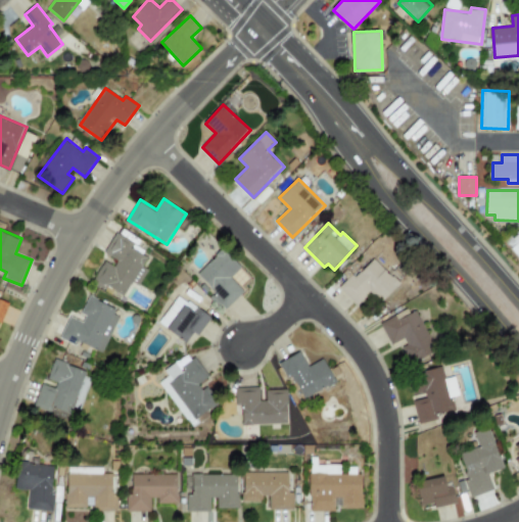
[(518,232),(508,242),(518,254),(518,232)]
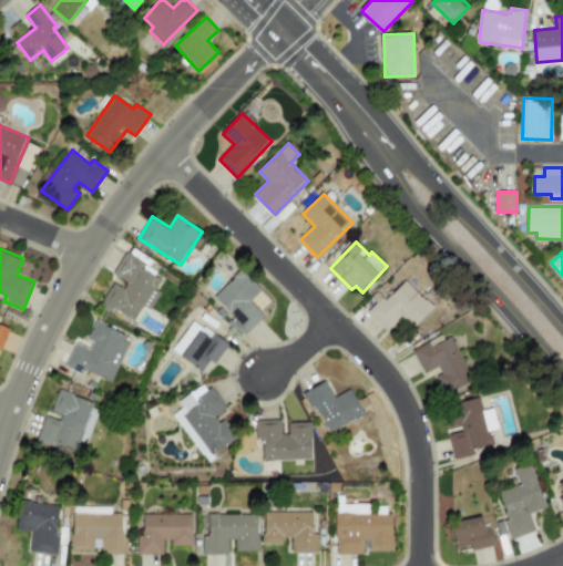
[(137,321),(163,273),(125,254),(113,277),(116,279),(103,304),(137,321)]
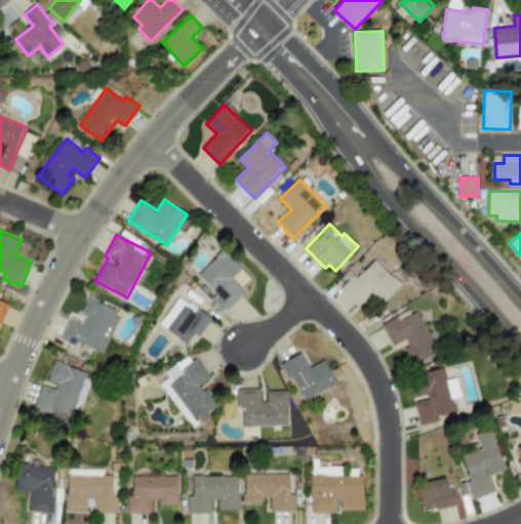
[(246,292),(233,277),(242,268),(226,249),(199,274),(208,283),(203,287),(211,296),(211,295),(226,311),(246,292)]
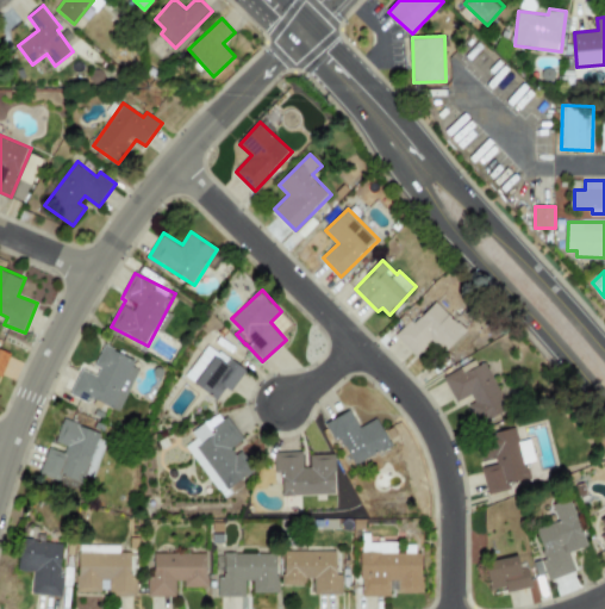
[(418,356),(434,341),(444,353),(467,331),(436,299),(399,336),(418,356)]
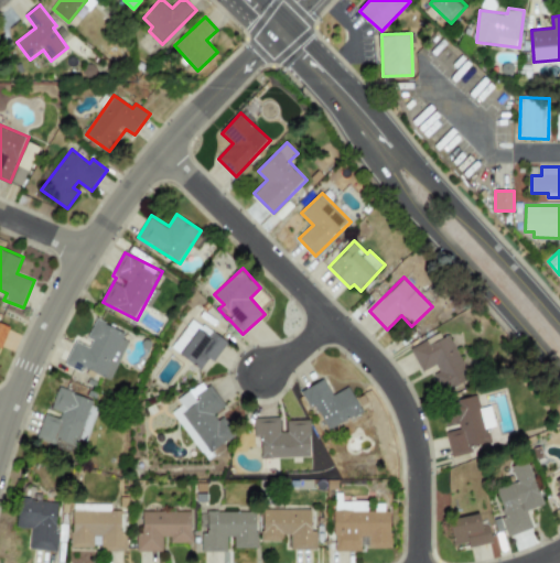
[(262,309),(272,299),(261,289),(251,299),(262,309)]
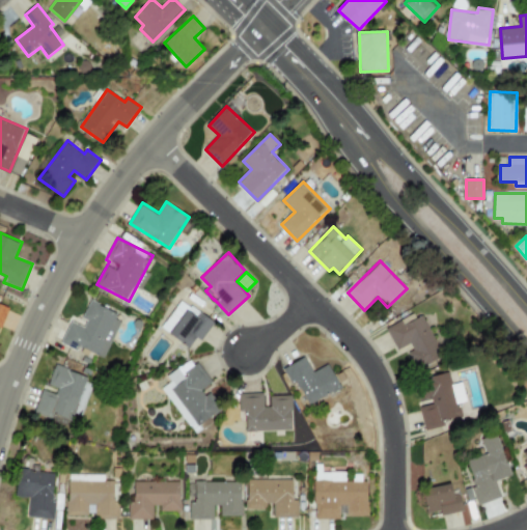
[(163,329),(192,346),(197,337),(203,340),(215,321),(181,300),(163,329)]
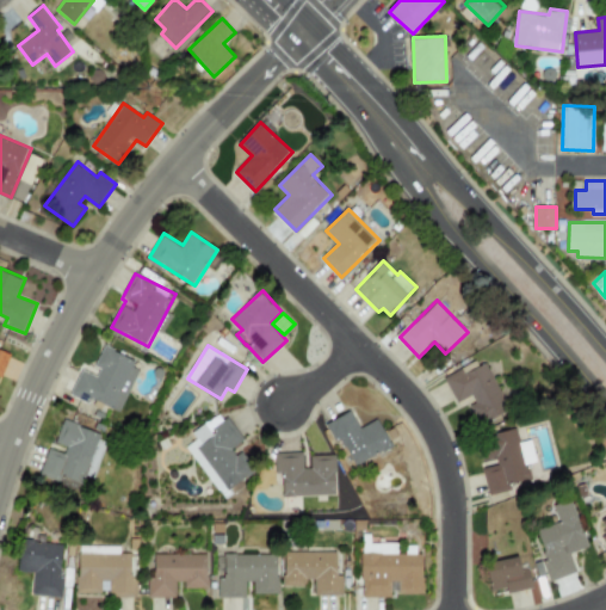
[(122,411),(142,364),(106,347),(94,374),(82,369),(72,394),(92,404),(94,399),(122,411)]
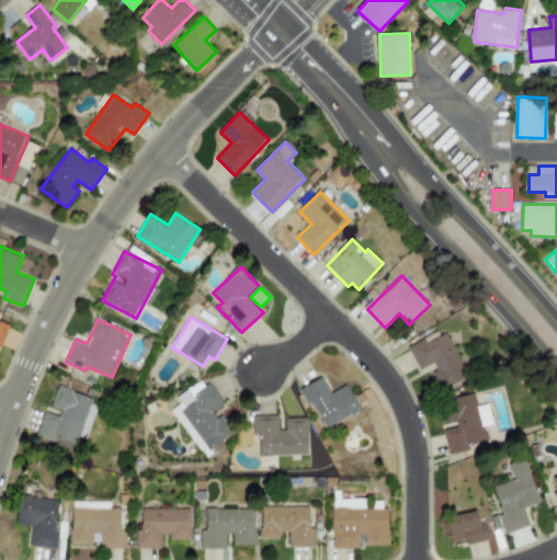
[(0,345),(3,346),(11,326),(0,321),(0,345)]
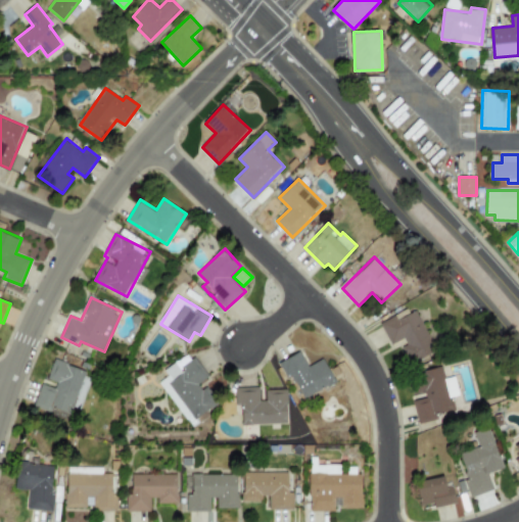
[(382,324),(393,346),(402,342),(412,363),(437,350),(417,307),(382,324)]
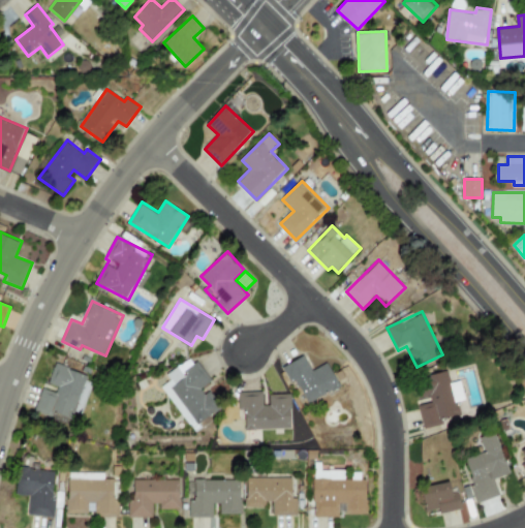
[(222,409),(208,386),(213,383),(194,355),(167,374),(173,380),(163,385),(193,429),(222,409)]
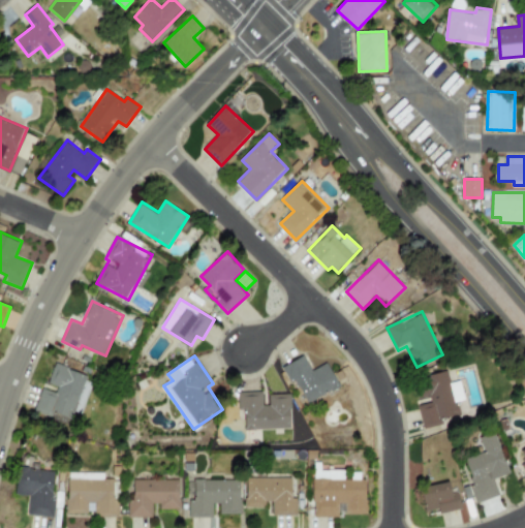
[(283,365),(290,380),(297,377),(307,402),(341,387),(330,363),(312,370),(307,355),(283,365)]
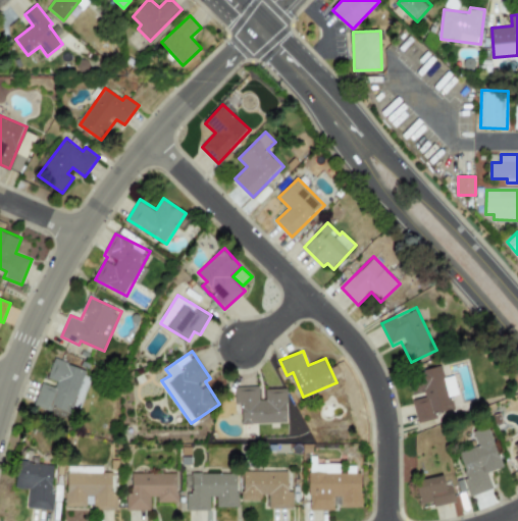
[(36,406),(51,410),(52,406),(73,412),(86,368),(54,359),(49,378),(58,380),(56,386),(42,382),(36,406)]
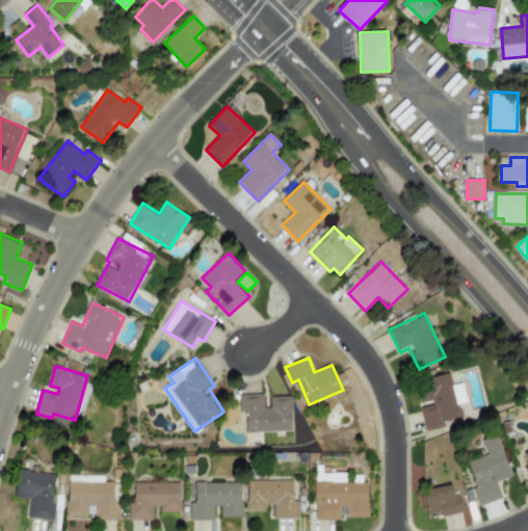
[(427,429),(465,421),(460,403),(469,401),(465,382),(454,385),(451,372),(419,380),(424,400),(433,398),(434,404),(422,406),(427,429)]
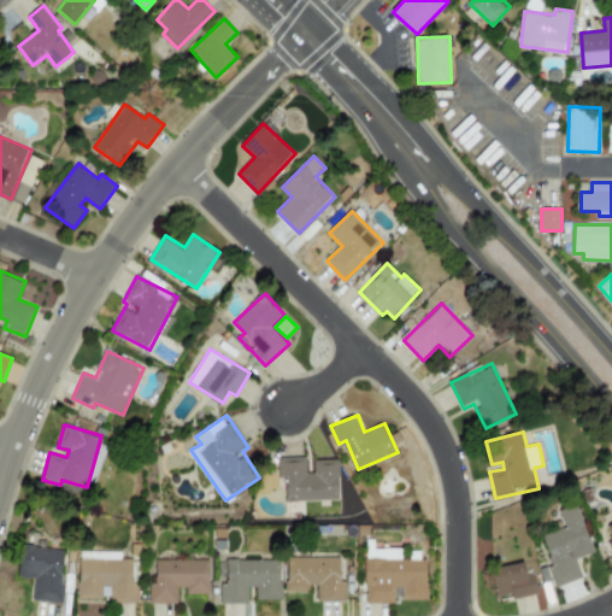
[(288,502),(341,499),(340,459),(316,459),(316,471),(309,473),(307,456),(280,457),(281,477),(287,477),(288,502)]
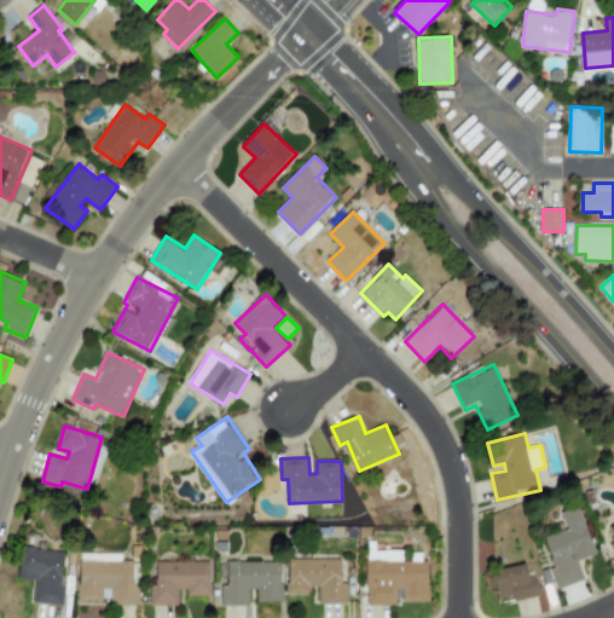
[(545,536),(561,588),(586,581),(580,560),(597,555),(581,506),(563,512),(568,529),(545,536)]
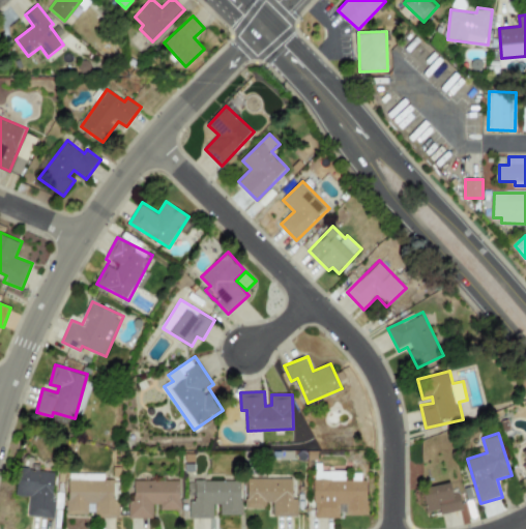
[(17,495),(31,496),(29,515),(54,518),(58,471),(20,468),(17,495)]
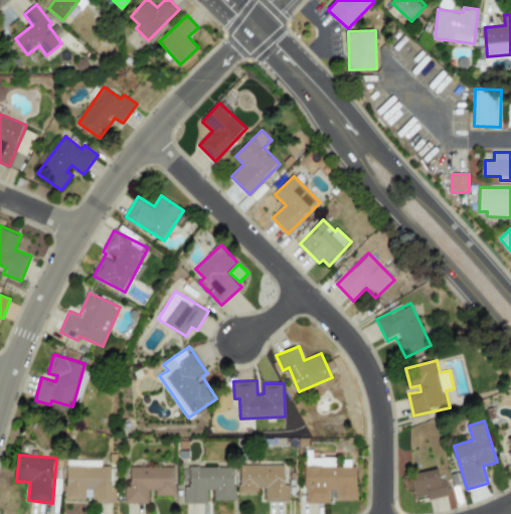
[(307,503),(331,503),(331,489),(338,489),(338,500),(358,500),(358,467),(337,467),(337,457),(307,457),(307,503)]
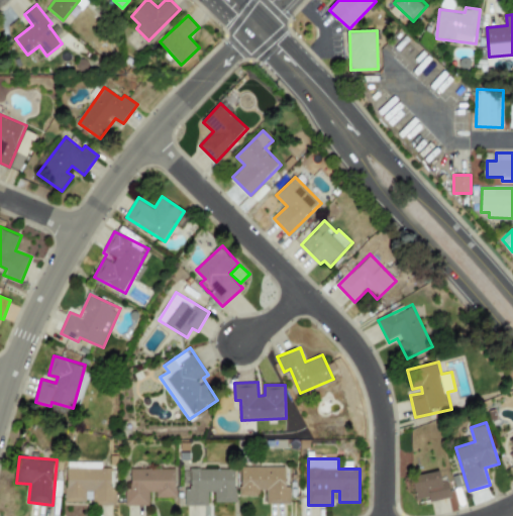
[(103,461),(68,461),(68,502),(87,502),(87,491),(94,491),(94,505),(117,505),(117,468),(103,468),(103,461)]
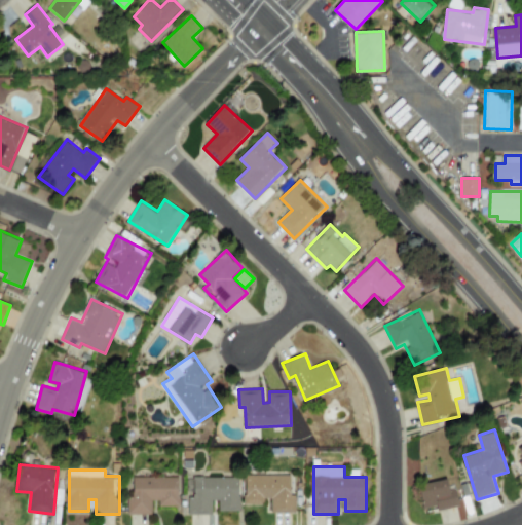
[(292,475),(247,474),(246,504),(265,504),(265,497),(272,497),(272,512),(296,512),(297,494),(292,494),(292,475)]
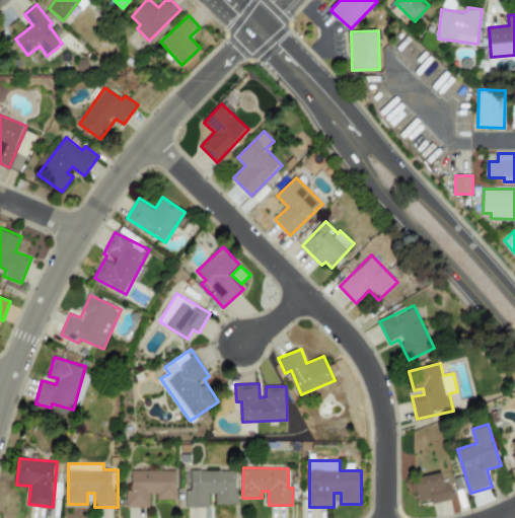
[(177,469),(132,470),(133,491),(128,491),(128,507),(154,507),(154,499),(177,499),(177,469)]
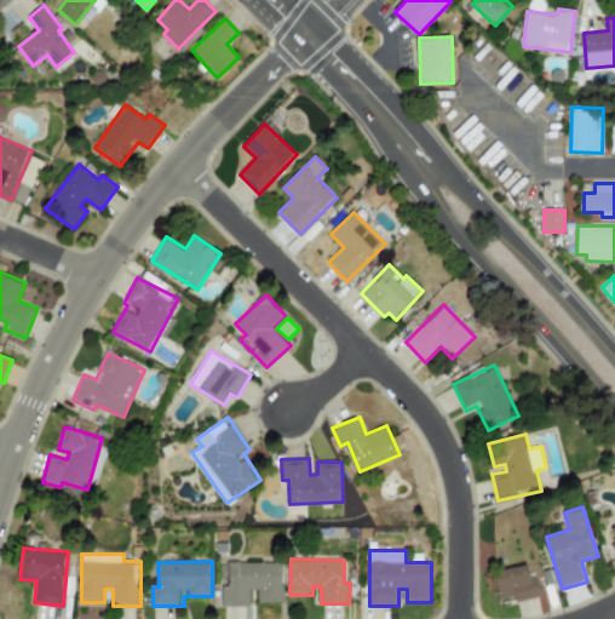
[(283,562),(223,562),(223,606),(252,606),(252,590),(259,590),(259,602),(283,602),(283,562)]
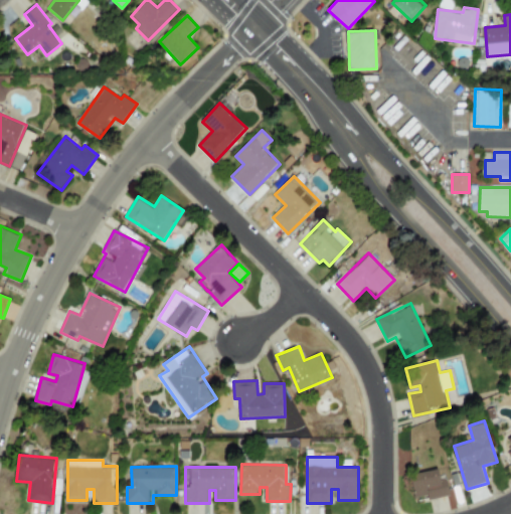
[(410,474),(415,498),(430,495),(430,500),(451,495),(448,477),(441,478),(439,468),(410,474)]
